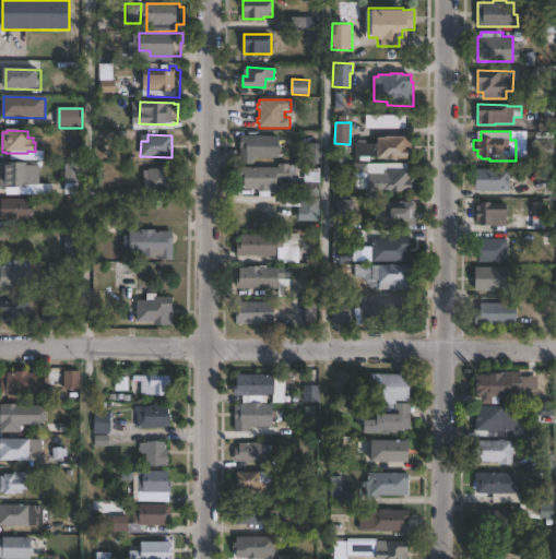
[(284,143),(284,159),(255,158),(255,164),(240,164),(240,135),(280,135),(280,143),(284,143)]
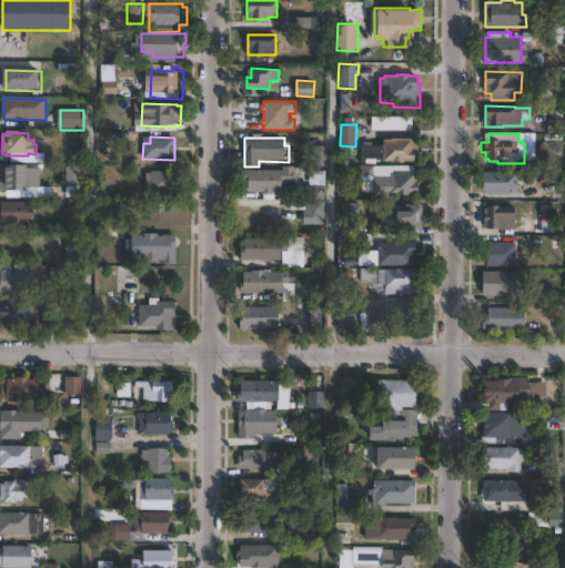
[(413,138),(413,139),(417,139),(417,161),(403,161),(403,162),(391,162),(391,161),(383,161),(383,164),(362,164),(362,145),(382,145),(382,139),(391,139),(391,138),(413,138)]
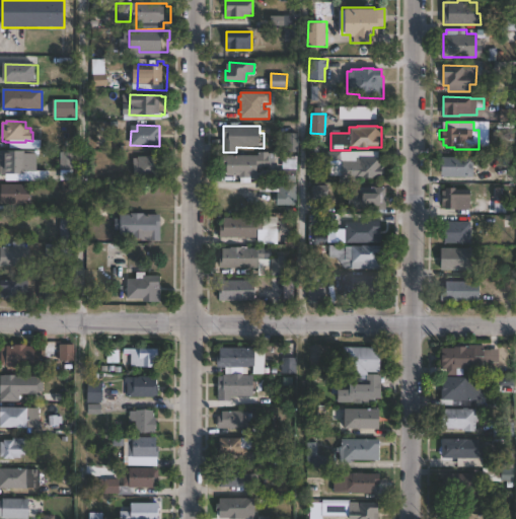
[(298,133),(298,152),(287,151),(287,146),(283,146),(283,139),(287,139),(287,133),(298,133)]
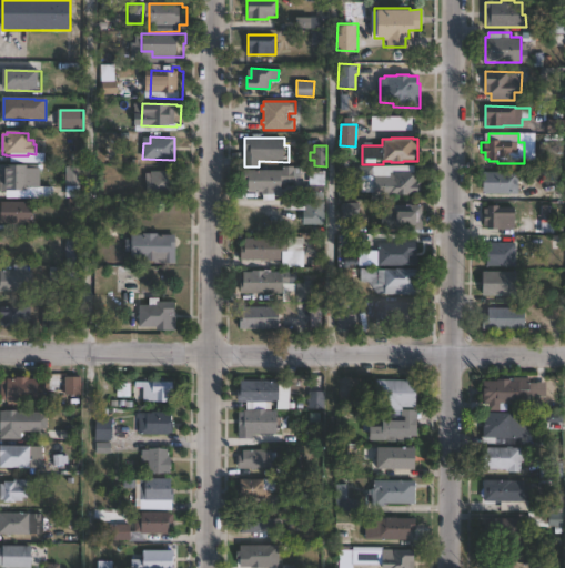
[(41,170),(40,199),(7,199),(7,192),(1,192),(1,166),(29,166),(29,170),(41,170)]
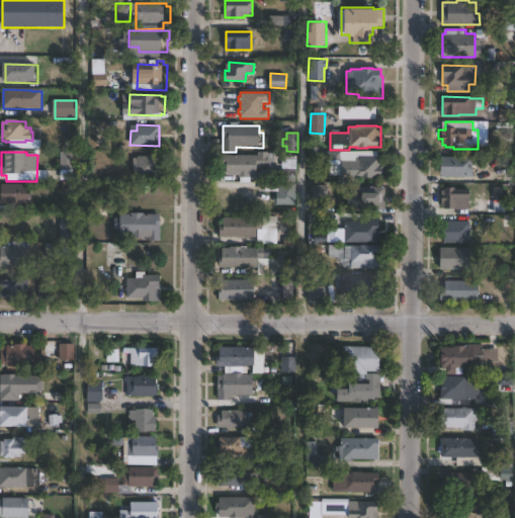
[(268,152),(268,166),(262,166),(261,168),(255,168),(255,175),(250,174),(250,177),(239,177),(239,175),(226,175),(226,166),(224,166),(224,155),(258,155),(258,152),(268,152)]
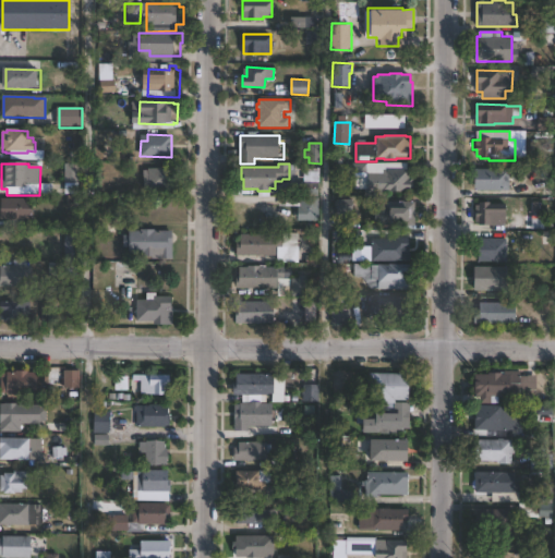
[(81,195),(68,195),(68,165),(81,165),(81,195)]
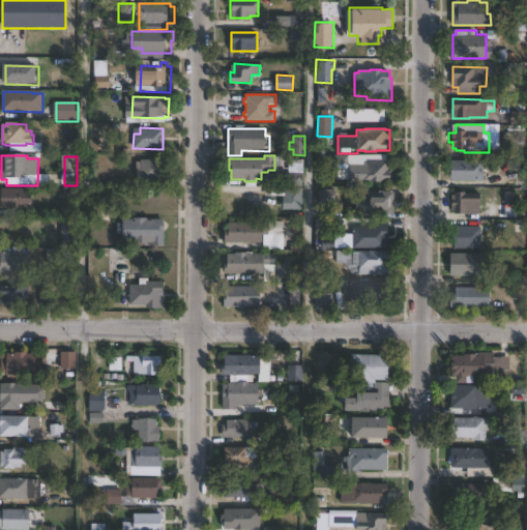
[(165,159),(165,180),(137,180),(137,172),(135,172),(135,166),(137,166),(136,162),(141,162),(141,159),(165,159)]
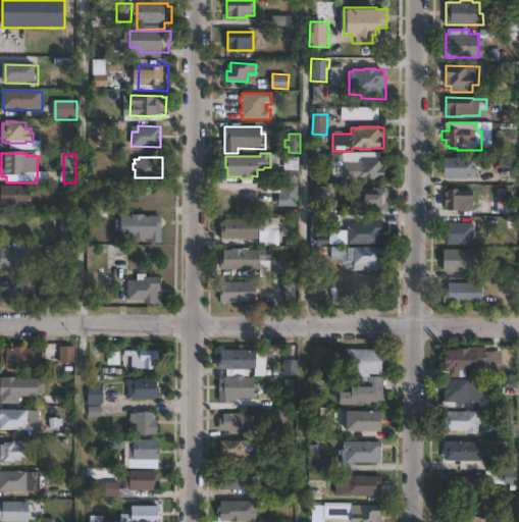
[(381,158),(381,160),(385,160),(385,166),(387,166),(387,177),(375,177),(375,178),(364,178),(364,177),(360,177),(360,178),(348,178),(348,162),(359,162),(359,158),(381,158)]
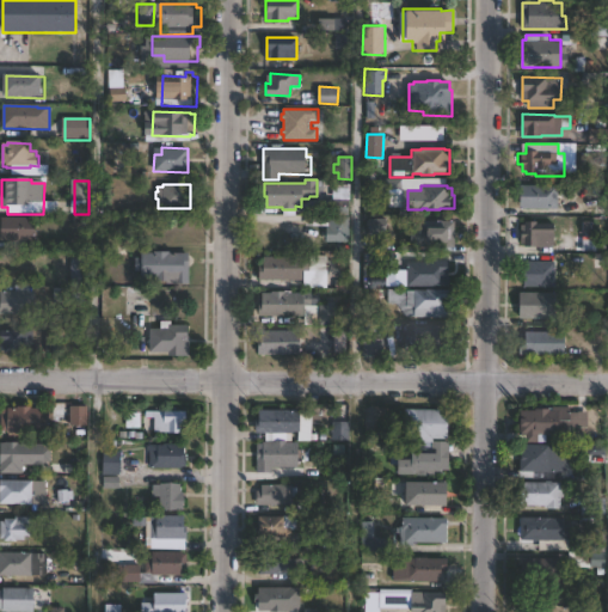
[(559,208),(520,208),(520,185),(564,185),(564,200),(559,200),(559,208)]
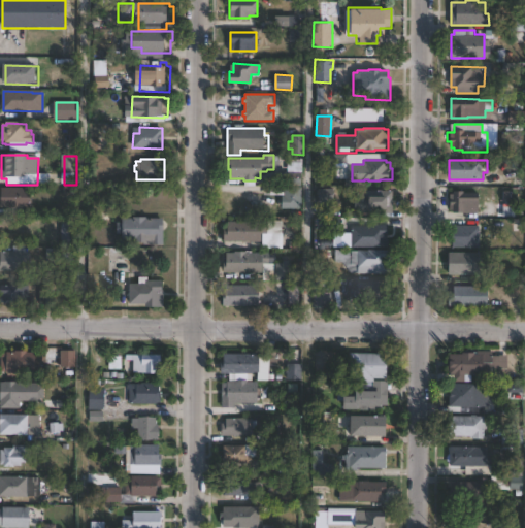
[(524,188),(513,188),(514,168),(524,168),(524,188)]
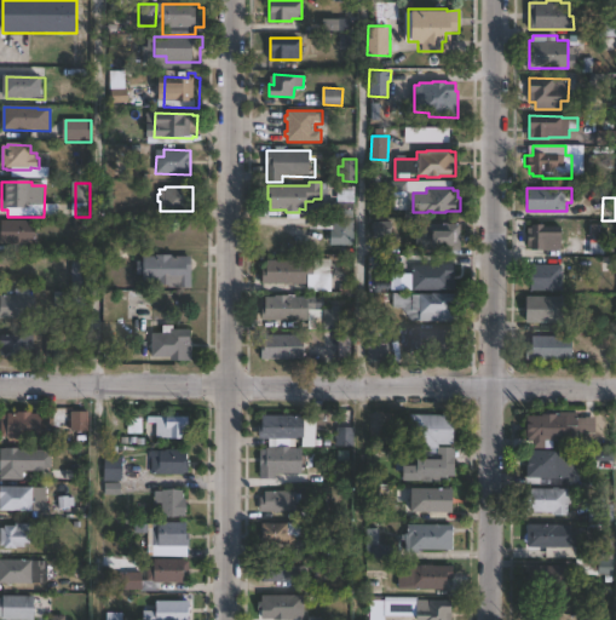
[(387,219),(387,235),(370,235),(370,218),(387,219)]
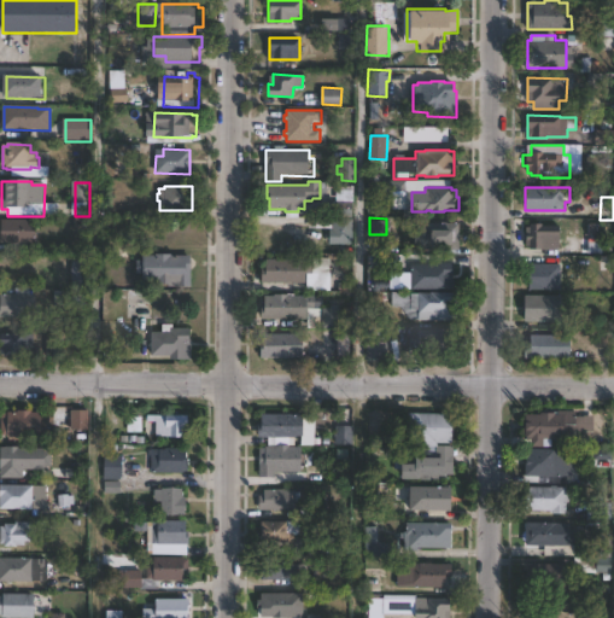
[(36,244),(0,244),(0,221),(36,221),(36,244)]
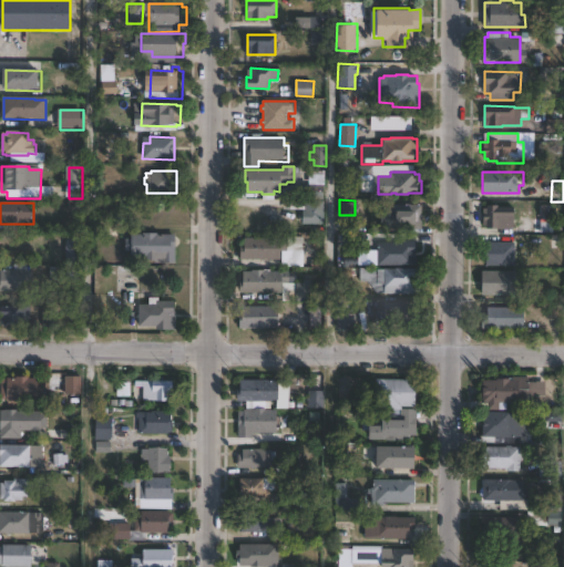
[(288,209),(288,217),(282,217),(282,219),(277,219),(276,232),(239,230),(241,217),(242,217),(242,204),(282,204),(282,208),(288,209)]
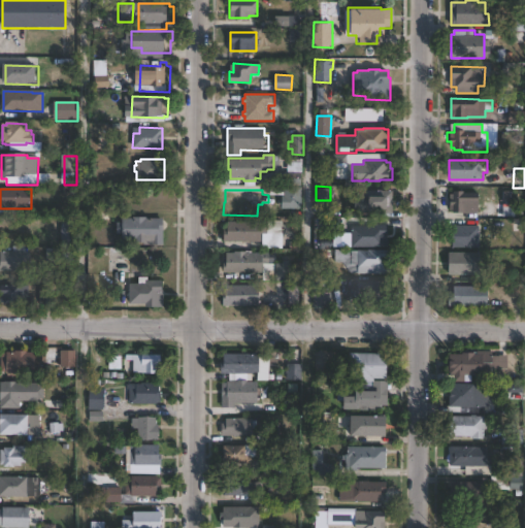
[(392,213),(361,213),(361,190),(392,190),(392,213)]
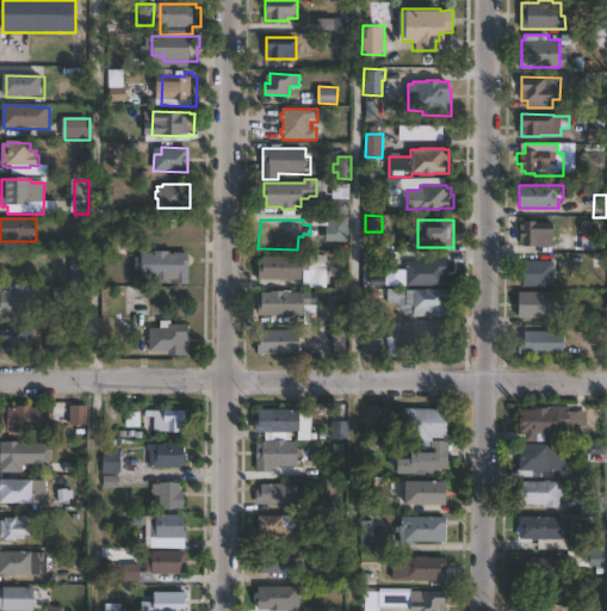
[(537,221),(537,222),(553,222),(553,246),(522,246),(522,224),(525,224),(525,221),(537,221)]
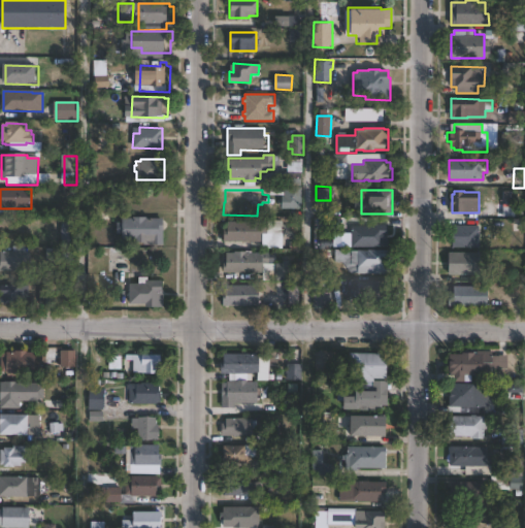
[(302,207),(286,207),(286,199),(292,199),(292,192),(302,192),(302,207)]
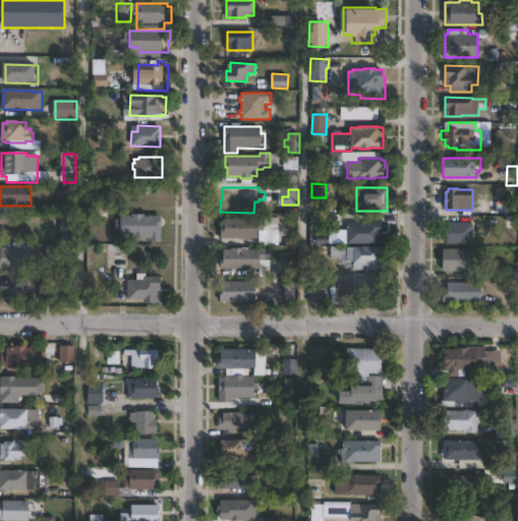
[(115,208),(114,216),(131,216),(131,214),(147,214),(147,216),(161,216),(161,241),(114,241),(114,218),(99,216),(99,207),(115,208)]
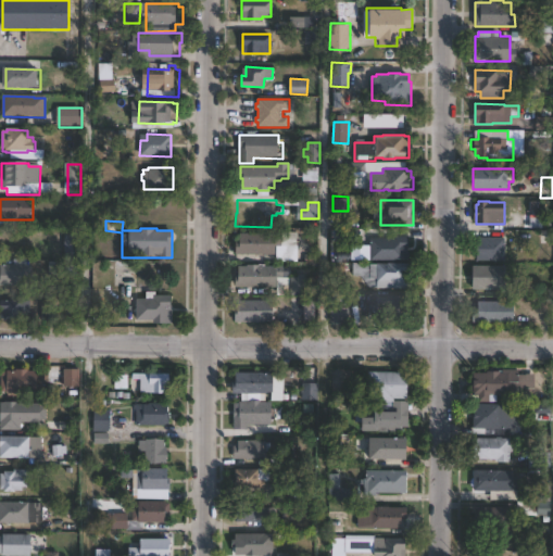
[(350,244),(331,244),(332,229),(350,229),(350,244)]
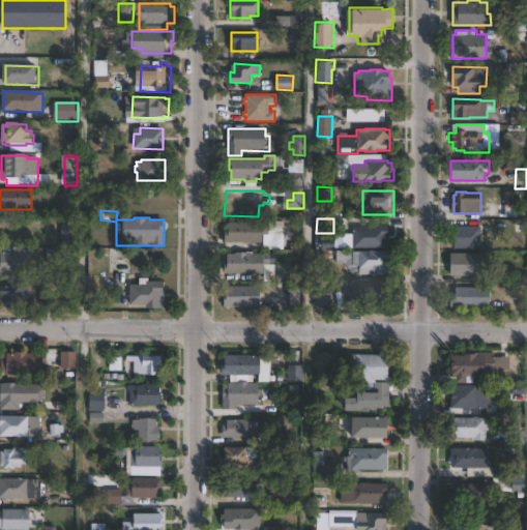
[(526,234),(516,233),(516,236),(500,236),(501,223),(515,223),(515,218),(526,219),(526,234)]
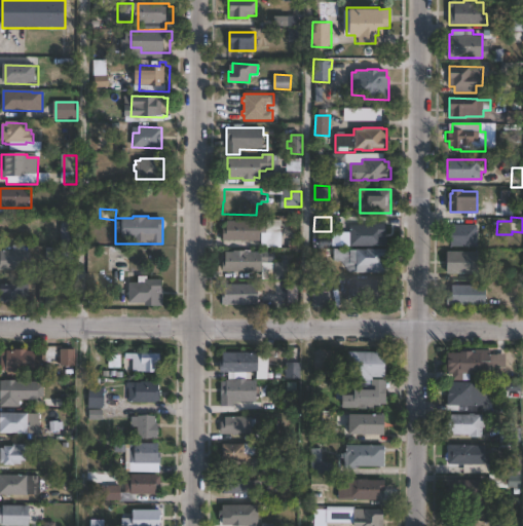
[(376,219),(376,220),(386,220),(386,232),(390,232),(390,241),(376,241),(376,242),(368,242),(368,241),(344,240),(344,227),(352,227),(352,220),(365,220),(365,219),(376,219)]
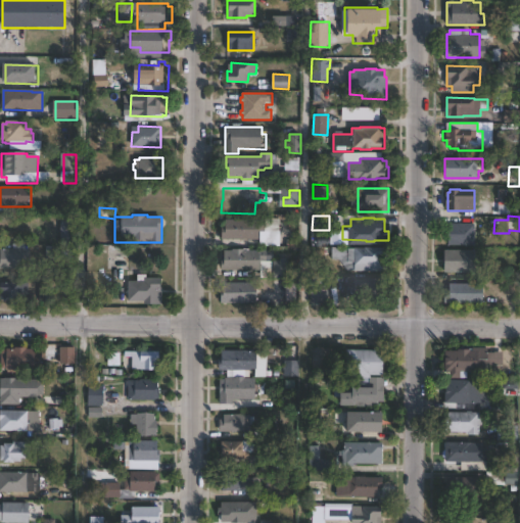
[(257,239),(221,239),(221,225),(225,225),(225,219),(265,220),(265,232),(257,232),(257,239)]
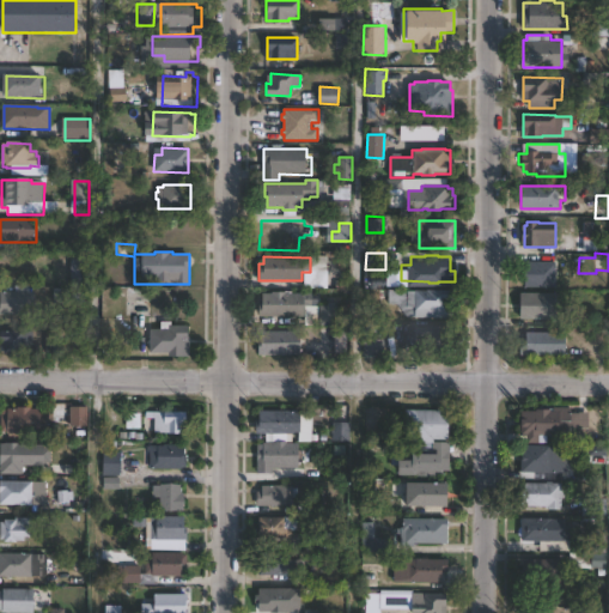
[(42,281),(5,281),(5,259),(43,259),(42,281)]
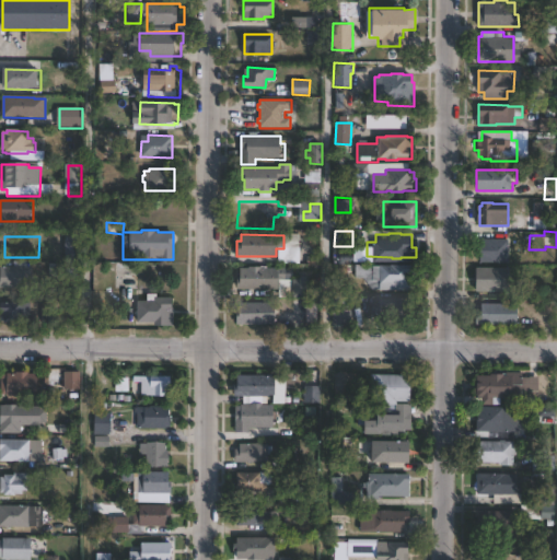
[(84,263),(69,261),(69,237),(84,237),(84,263)]
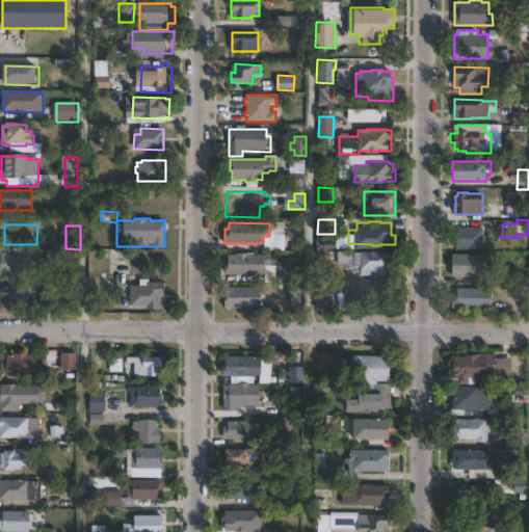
[(485,225),(485,229),(488,229),(488,243),(485,243),(485,246),(465,246),(465,250),(452,250),(453,225),(485,225)]
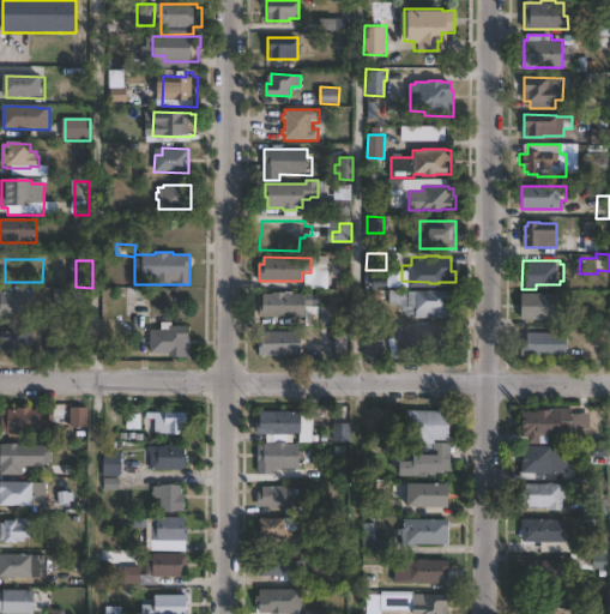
[(454,290),(454,318),(409,317),(399,305),(381,306),(381,290),(454,290)]
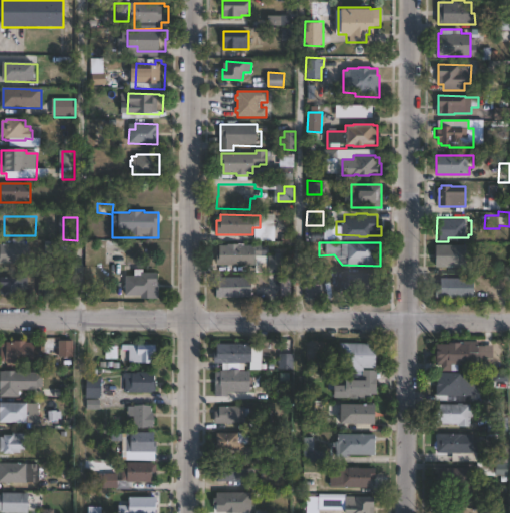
[(241,243),(241,244),(269,245),(269,254),(262,254),(262,258),(258,258),(258,266),(215,265),(215,254),(218,254),(218,244),(228,245),(228,243),(241,243)]
